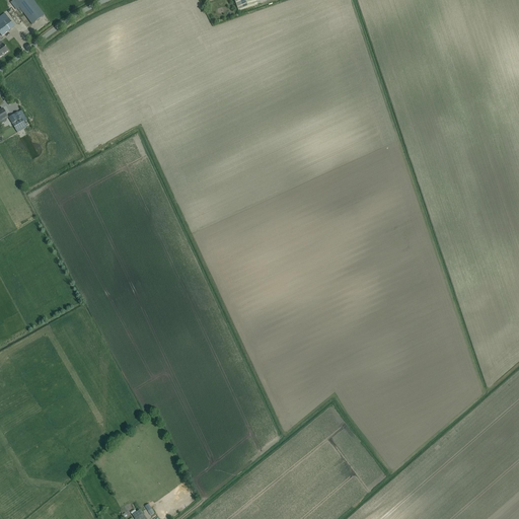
[(45,15),(42,11),(31,0),(13,0),(32,24),(45,15)]
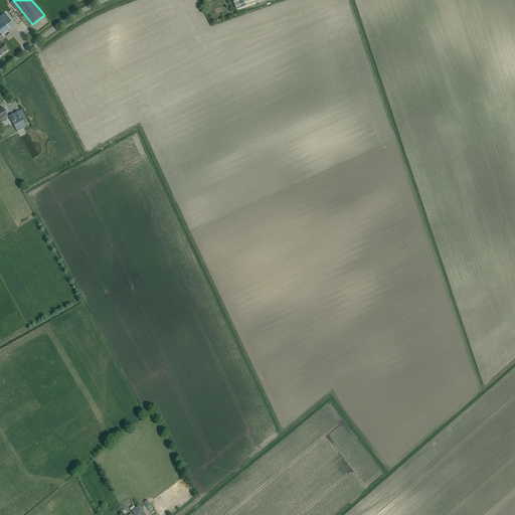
[(231,0),(236,11),(254,4),(252,0),(231,0)]
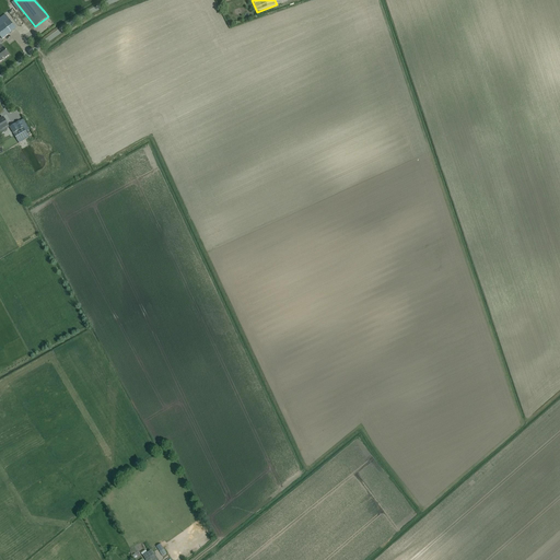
[(15,28),(4,14),(0,18),(0,37),(1,39),(15,28)]
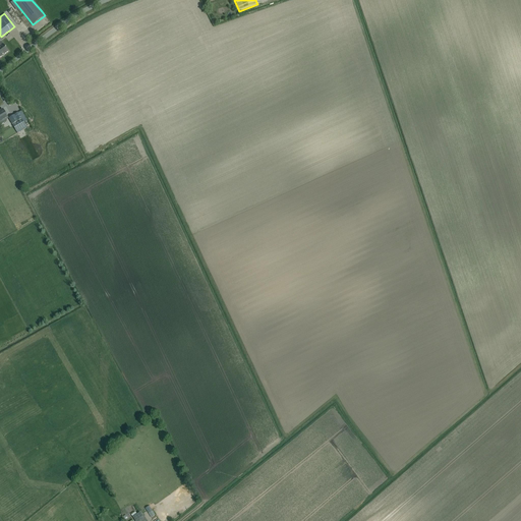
[(0,57),(8,51),(3,44),(3,45),(1,42),(0,42),(0,57)]
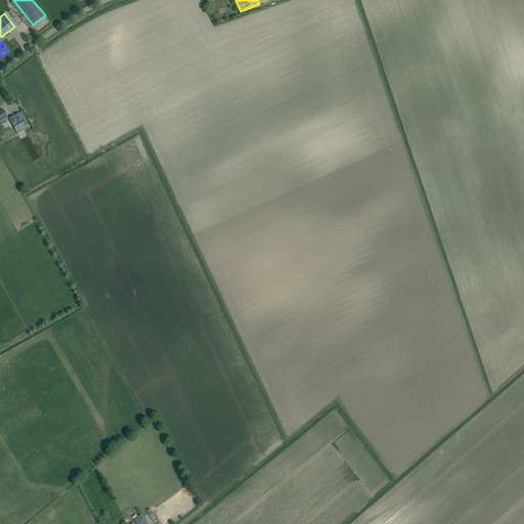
[(18,113),(8,119),(12,125),(23,120),(18,113)]
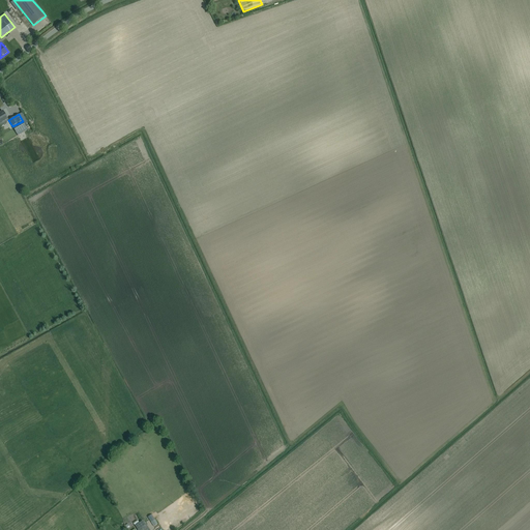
[(23,122),(13,127),(17,134),(26,128),(23,122)]
